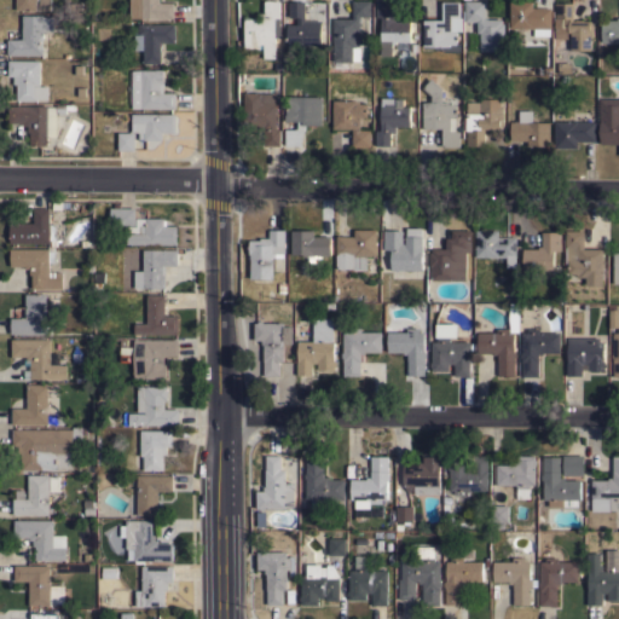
[(15,10),(15,0),(50,0),(50,10),(15,10)]
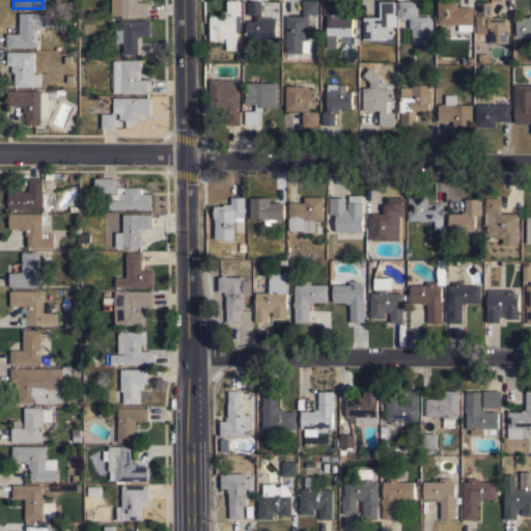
[(136,0),(137,2),(149,2),(149,16),(136,16),(112,16),(111,0),(136,0)]
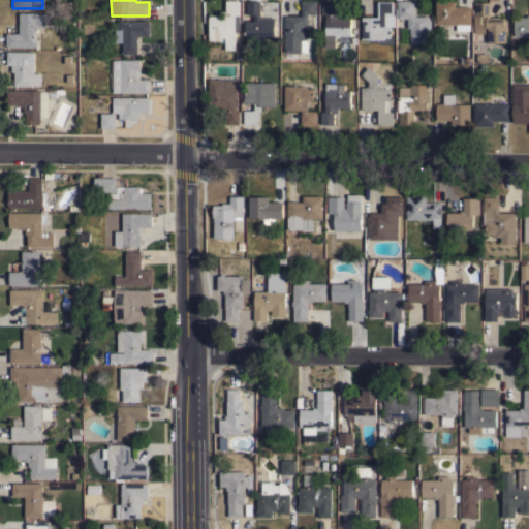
[(209,16),(221,16),(221,10),(226,10),(226,0),(240,0),(240,31),(236,31),(236,50),(225,50),(225,37),(222,37),(222,41),(209,41),(209,16)]
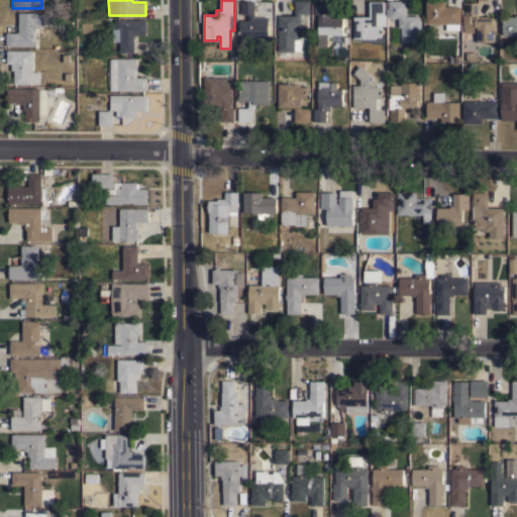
[(254,17),(268,17),(268,37),(249,37),(249,44),(240,44),(240,37),(239,20),(247,20),(247,14),(241,14),(241,1),(246,1),(246,0),(249,0),(249,1),(254,1),(254,17)]
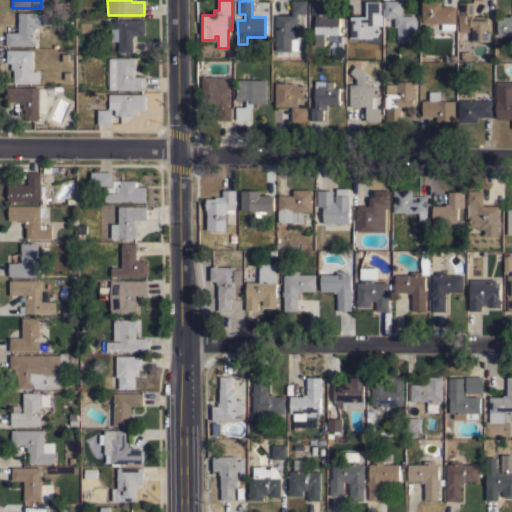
[(306,0),(306,13),(297,13),(297,25),(304,25),(304,36),(297,36),(297,38),(295,38),(292,38),(292,39),(297,39),(297,50),(292,50),(292,51),(287,51),(287,55),(277,55),(277,51),(275,51),(276,15),(291,15),(291,0),(306,0)]
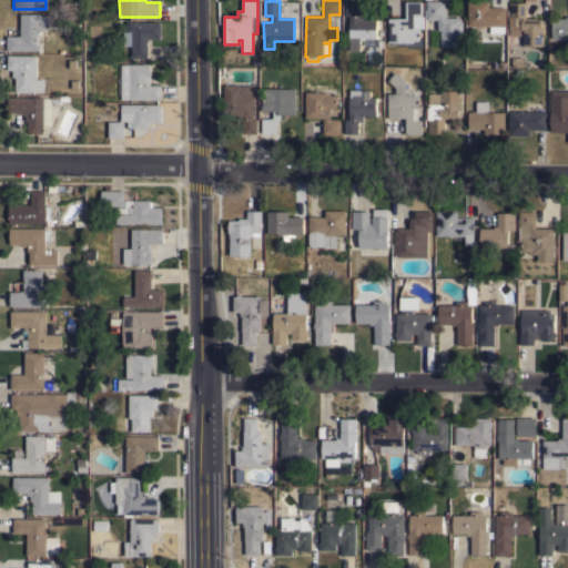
[(375,46),(363,46),(363,40),(359,40),(359,51),(350,51),(350,16),(345,16),(345,1),(358,2),(358,13),(363,13),(363,19),(376,20),(376,38),(375,38),(375,46)]
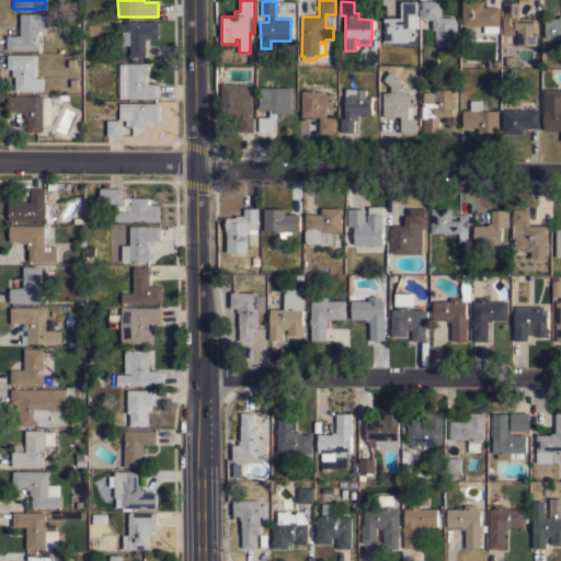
[(384,18),(401,18),(401,1),(416,1),(416,15),(411,15),(411,18),(408,18),(409,23),(414,23),(414,18),(418,18),(418,27),(414,27),(414,39),(413,39),(413,47),(399,47),(399,42),(384,42),(384,18)]
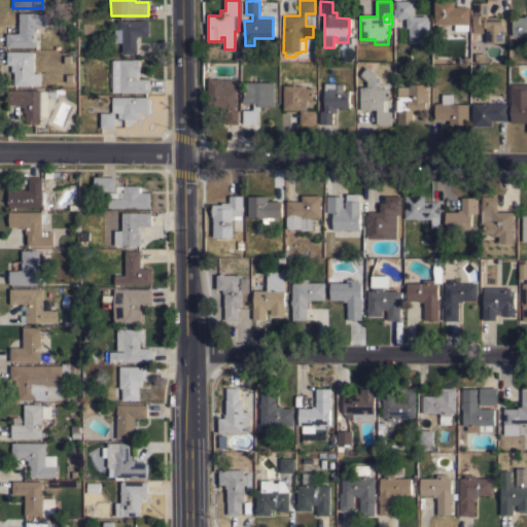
[(409,43),(409,28),(406,28),(406,18),(395,18),(393,18),(393,2),(395,2),(395,1),(413,1),(413,15),(415,15),(427,15),(427,20),(429,20),(429,31),(427,31),(427,42),(409,43)]
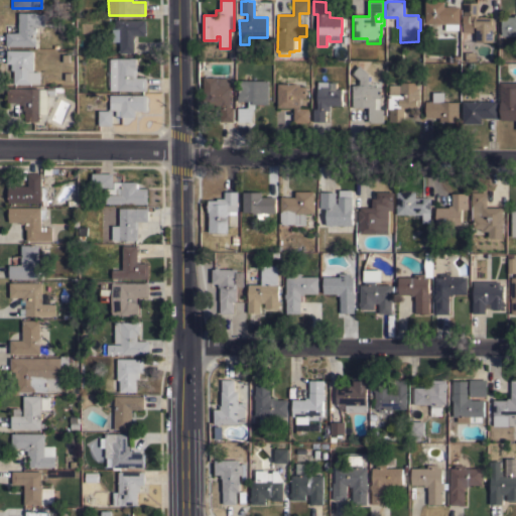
[(443,1),(443,6),(460,6),(460,23),(459,23),(459,29),(444,29),(444,23),(425,23),(424,1),(443,1)]
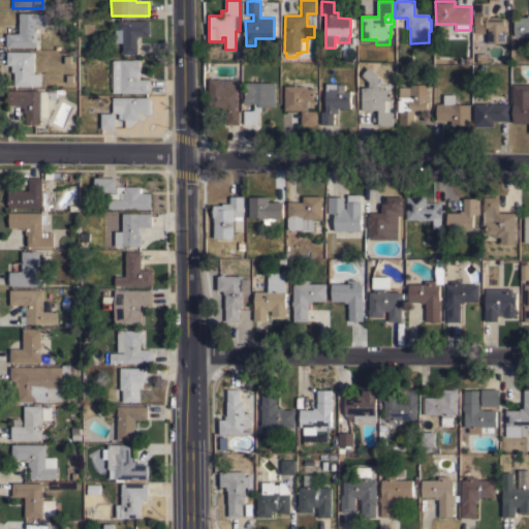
[(490,2),(490,18),(492,18),(492,17),(498,17),(498,18),(504,18),(504,19),(506,19),(506,31),(504,30),(504,42),(488,42),(488,27),(485,27),(485,32),(474,32),(474,16),(473,16),(473,2),(490,2)]
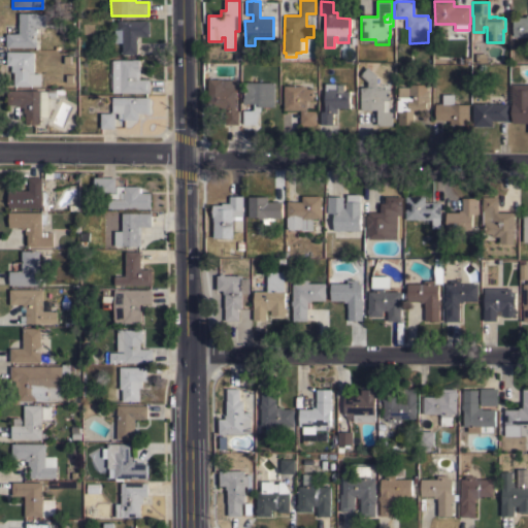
[(6,46),(6,33),(19,33),(19,12),(36,12),(36,13),(44,13),(44,27),(36,27),(36,46),(6,46)]
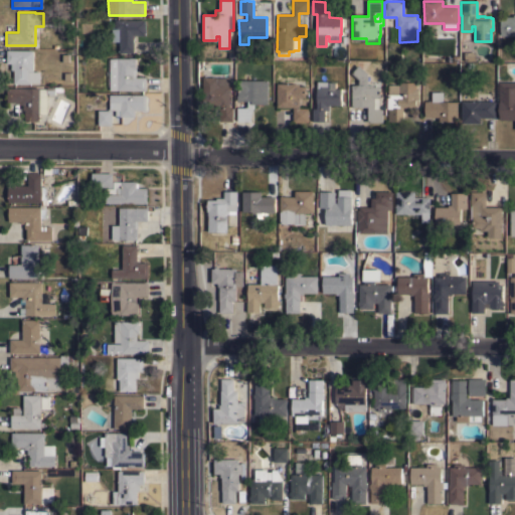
[(514,35),(500,35),(500,16),(513,16),(513,14),(514,14),(514,35)]
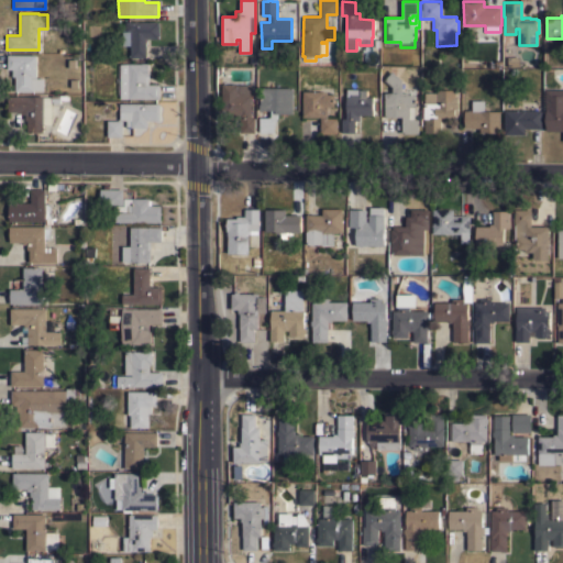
[(130,57),(131,45),(122,45),(122,21),(158,21),(158,24),(159,24),(159,35),(158,35),(158,39),(146,39),(146,57),(130,57)]
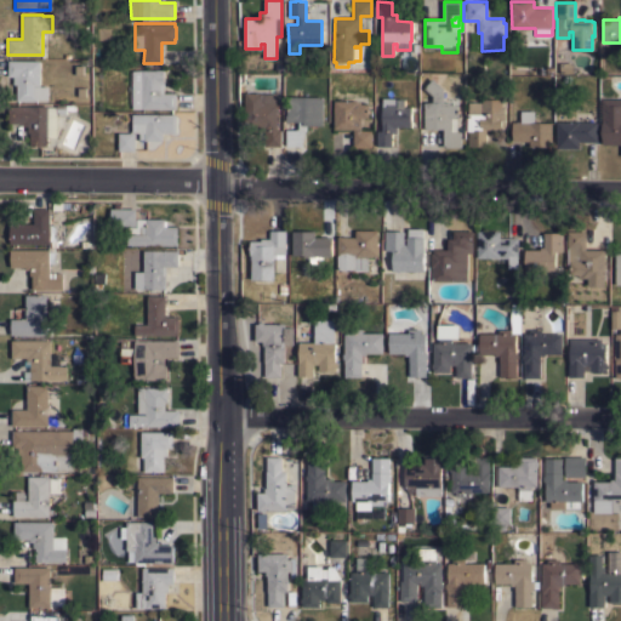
[(39,61),(39,86),(47,86),(47,100),(36,100),(36,101),(16,101),(16,84),(13,84),(13,77),(7,77),(7,61),(39,61)]
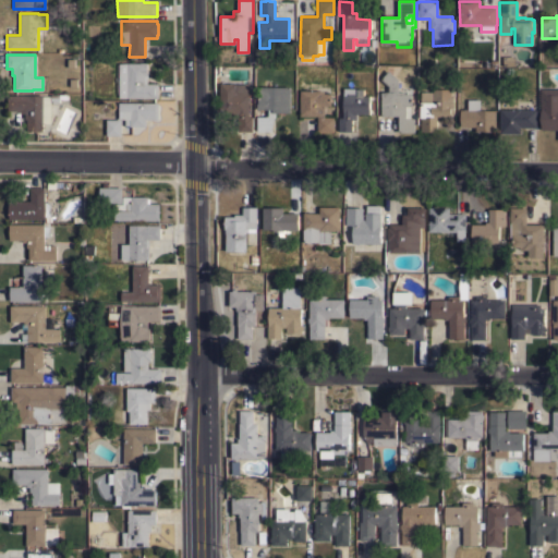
[(119,98),(119,63),(123,63),(147,63),(147,75),(147,83),(158,83),(158,98),(119,98)]
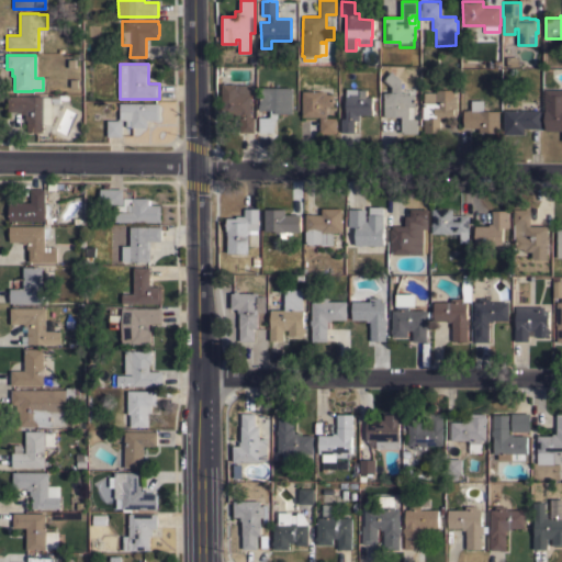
[(401,92),(407,92),(407,94),(414,94),(414,107),(408,107),(408,119),(417,119),(417,133),(401,133),(401,116),(383,116),(383,92),(388,92),(388,83),(383,80),(391,70),(401,80),(401,92)]
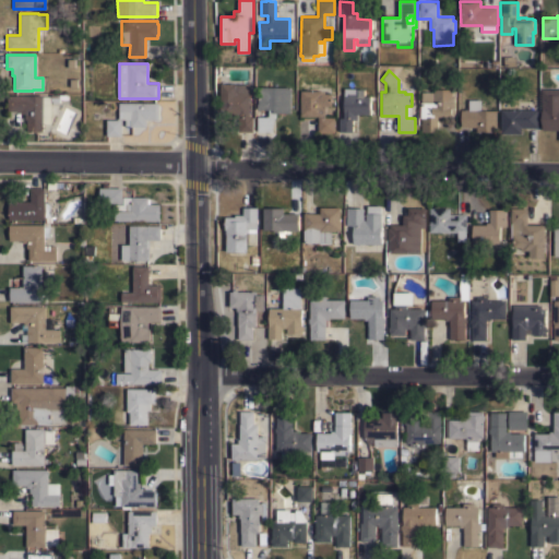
[(238,131),(239,118),(229,118),(229,115),(219,115),(221,83),(236,83),(236,84),(249,84),(249,93),(249,95),(249,116),(252,116),(252,131),(238,131)]
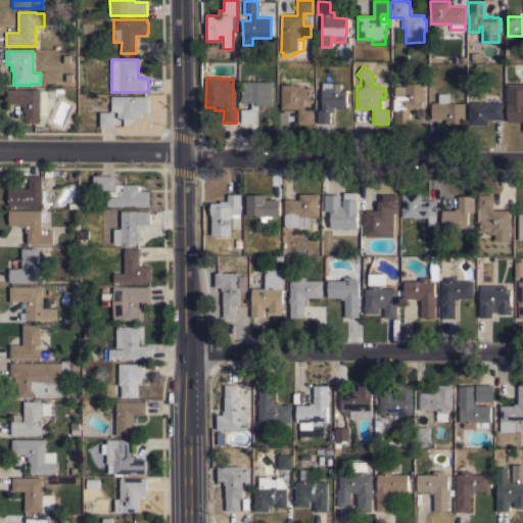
[(241,123),(241,108),(251,108),(251,102),(241,102),(241,96),(242,96),(242,81),(272,82),(272,105),(258,105),(253,123),(241,123)]
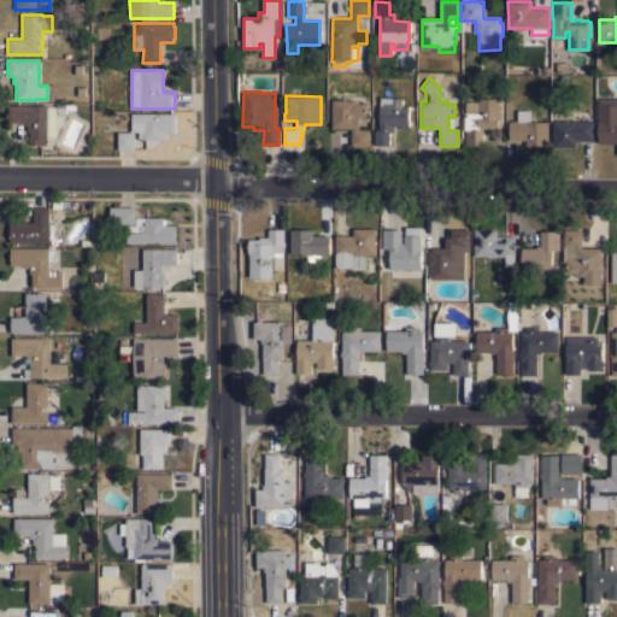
[(394,98),(394,105),(409,105),(409,125),(393,125),(393,131),(388,131),(388,145),(374,145),(375,129),(380,129),(380,98),(394,98)]
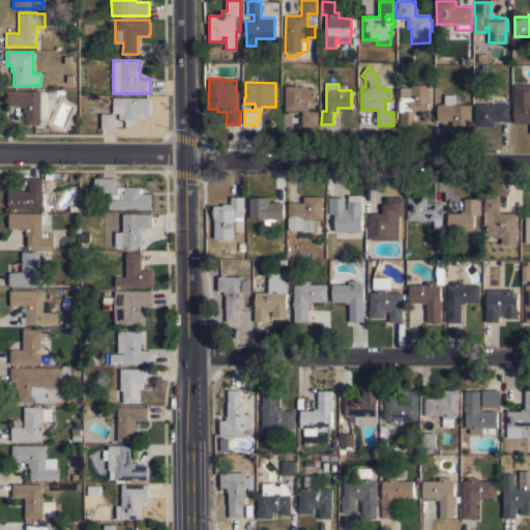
[(414,125),(399,125),(399,97),(400,97),(400,87),(411,87),(411,84),(429,85),(429,91),(431,91),(431,108),(428,108),(428,110),(415,110),(416,111),(415,113),(414,113),(414,125)]
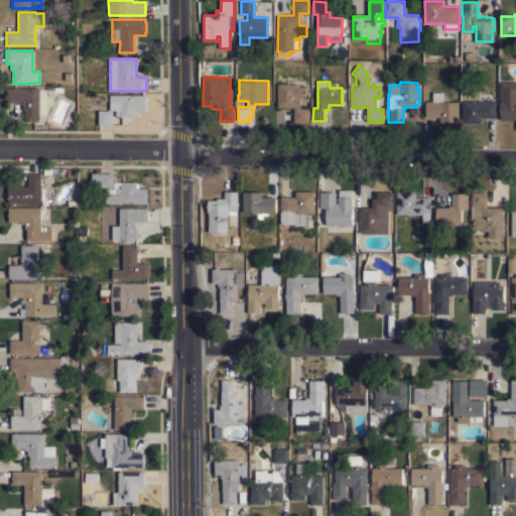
[(515,82),(515,120),(500,120),(500,99),(500,82),(515,82)]
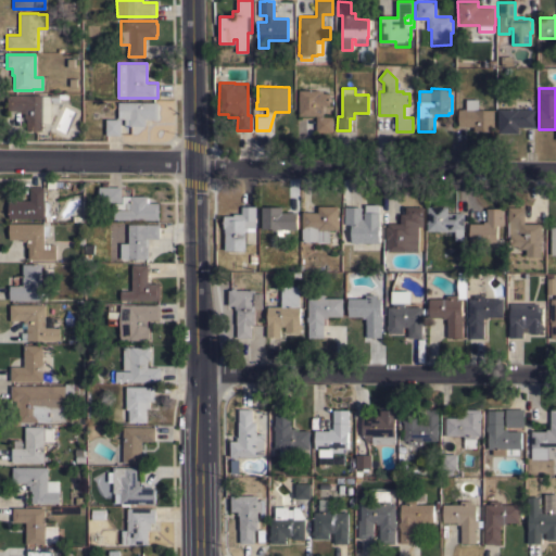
[(299,115),(299,90),(319,90),(323,90),(323,92),(329,92),(329,104),(323,105),(323,116),(331,116),(331,131),(316,131),(316,115),(299,115)]
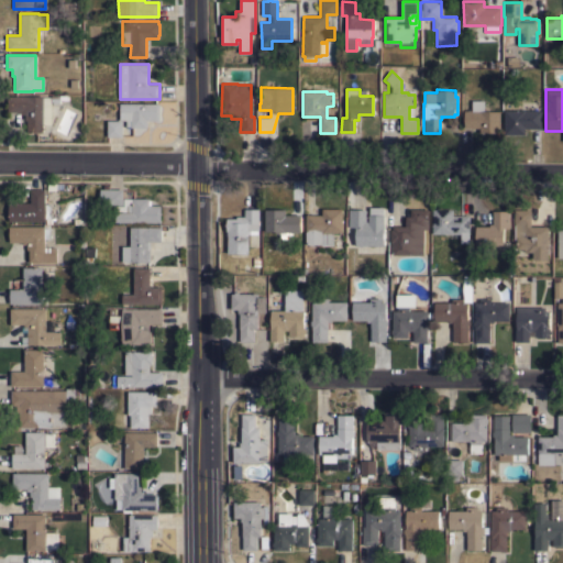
[(43,96),(43,97),(51,97),(51,123),(43,123),(43,132),(26,132),(26,120),(24,120),(24,114),(21,114),(21,112),(7,112),(7,96),(43,96)]
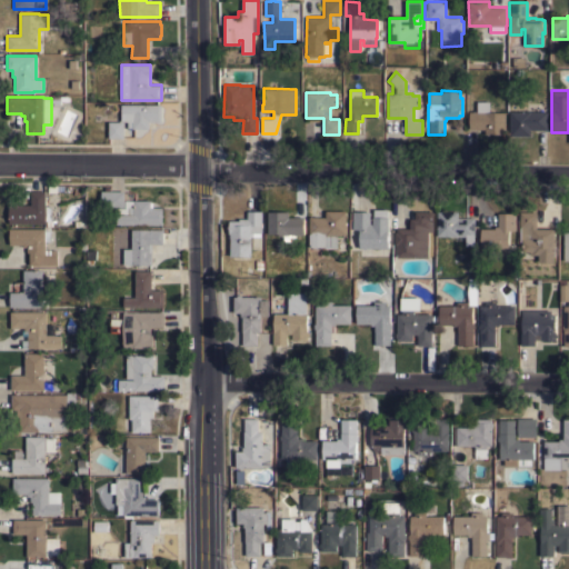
[(506,135),(485,135),(485,129),(469,129),(469,111),(477,111),(477,101),(489,101),(489,112),(506,112),(506,135)]
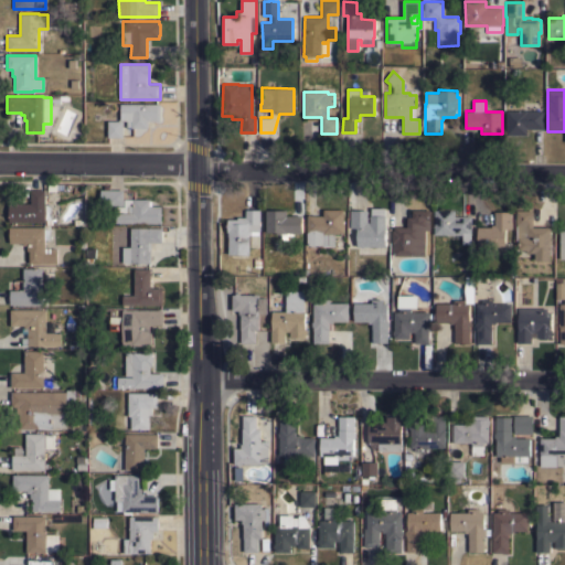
[(160,104),(160,120),(148,120),(148,128),(131,128),(131,127),(127,127),(127,120),(119,120),(120,104),(160,104)]
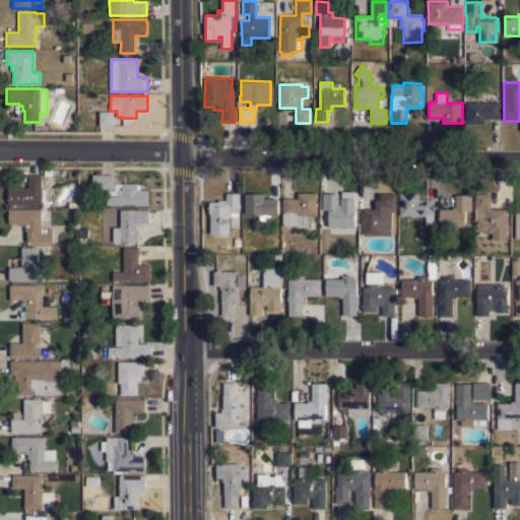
[(500,102),(500,119),(484,119),(484,124),(465,124),(465,102),(500,102)]
